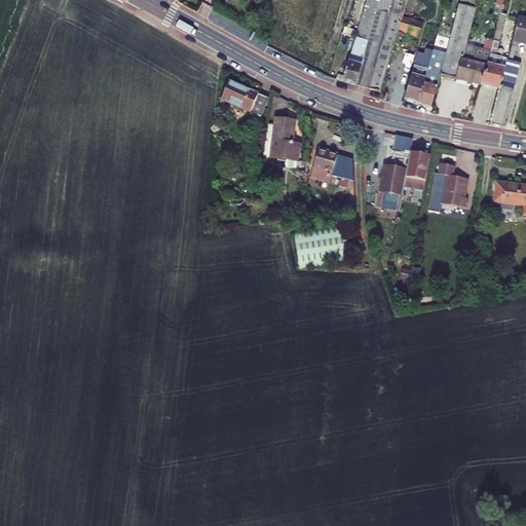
[(367,0),(365,8),(377,11),(369,42),(357,39),(344,82),(381,92),(391,57),(399,32),(405,10),(407,0),(367,0)]
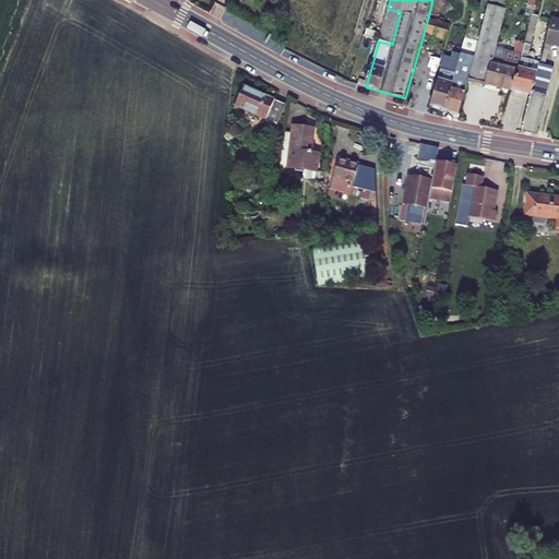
[(535,4),(531,3),(528,3),(519,43),(524,44),(527,34),(532,14),(535,4)]
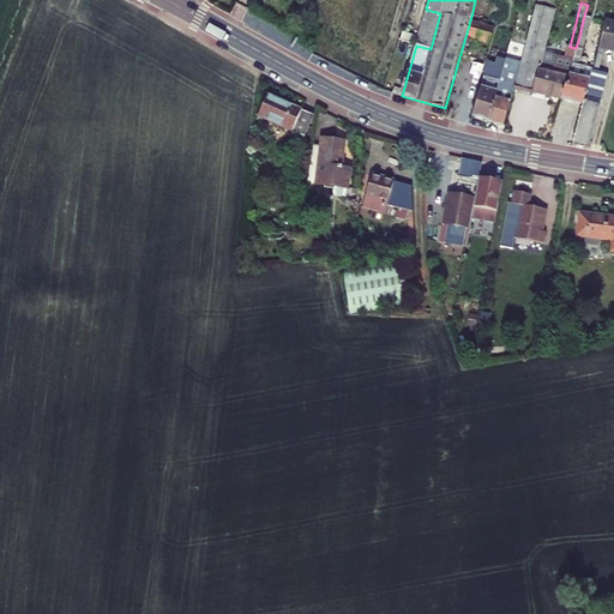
[(536,6),(522,64),(515,88),(533,92),(561,98),(565,85),(566,86),(576,48),(570,47),(569,47),(566,58),(546,53),(557,10),(549,8),(536,6)]
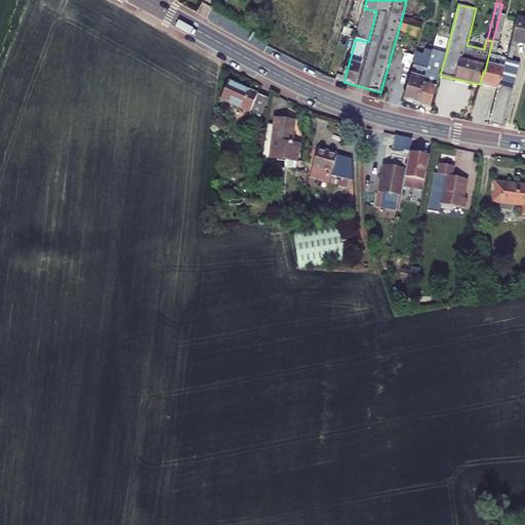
[(418,17),(413,16),(414,13),(404,10),(398,32),(404,34),(418,37),(422,24),(416,22),(418,17)]
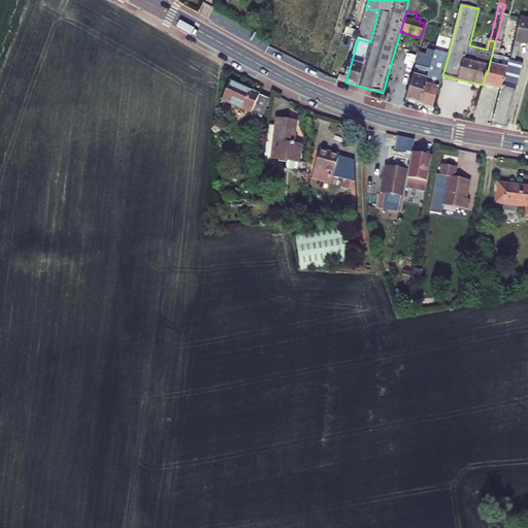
[(498,32),(503,33),(507,15),(502,13),(498,32)]
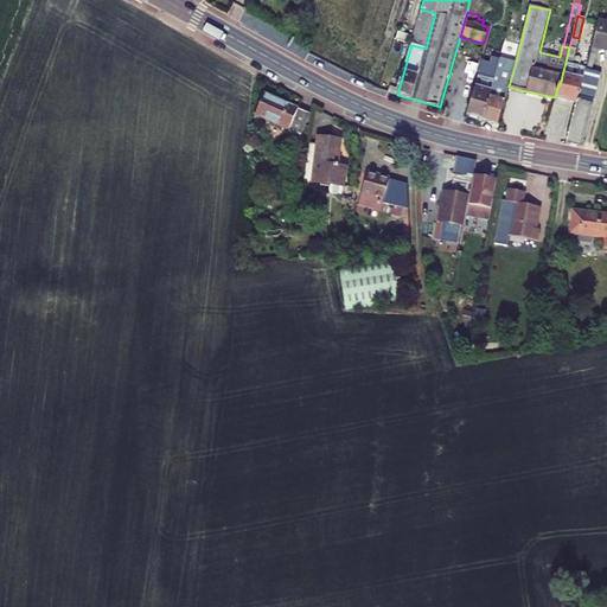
[(606,21),(599,20),(593,46),(606,50),(606,21)]
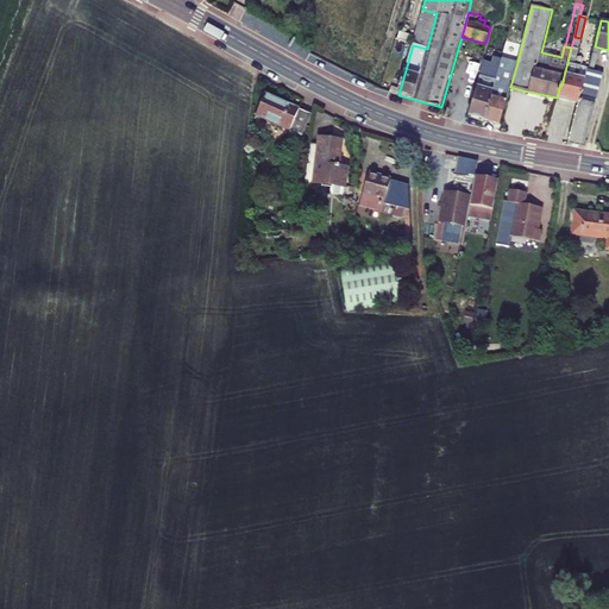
[(462,37),(453,66),(460,68),(469,39),(462,37)]
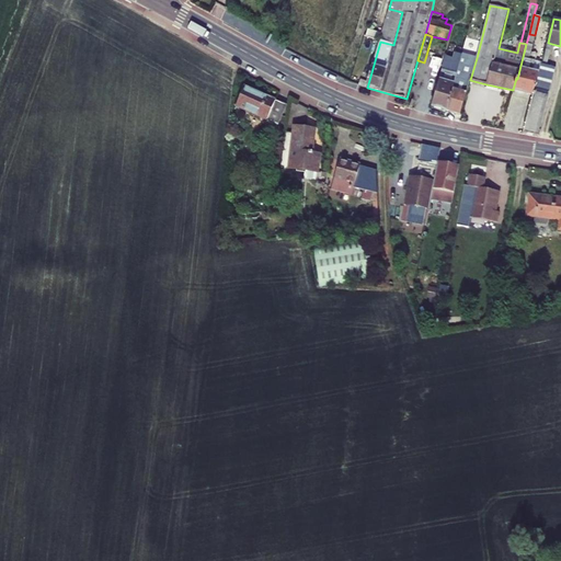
[(516,78),(513,90),(533,95),(523,133),(538,136),(556,68),(542,64),(544,63),(529,59),(535,35),(529,34),(526,44),(517,79),(516,78)]
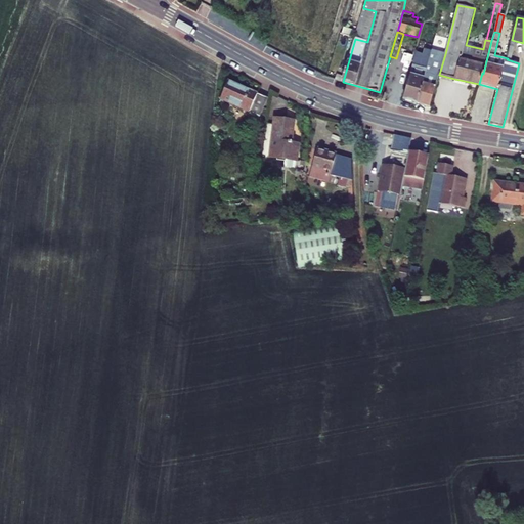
[(425,50),(424,55),(417,52),(404,99),(419,103),(432,52),(425,50)]
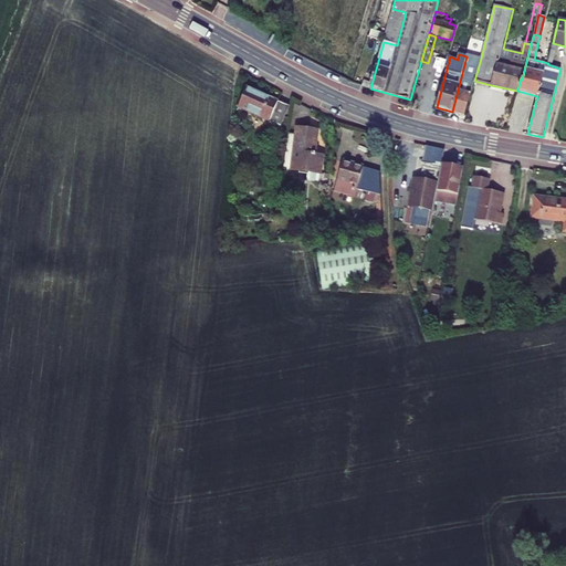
[(481,59),(467,54),(467,56),(452,112),(465,115),(474,83),(474,81),(481,59)]
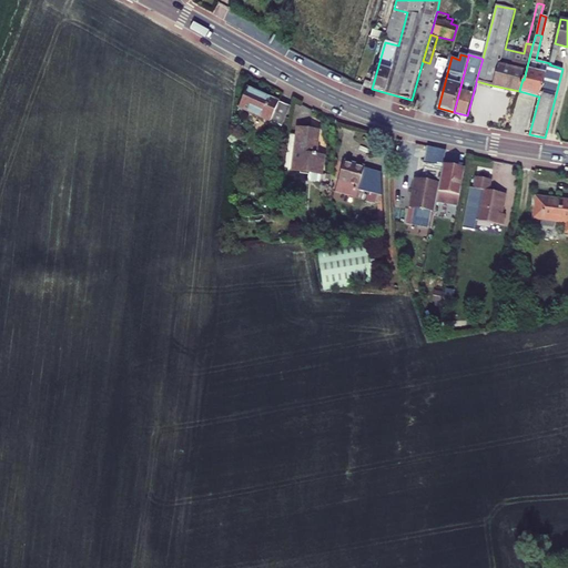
[(274,122),(271,129),(280,133),(292,107),(247,88),(239,107),(274,122)]
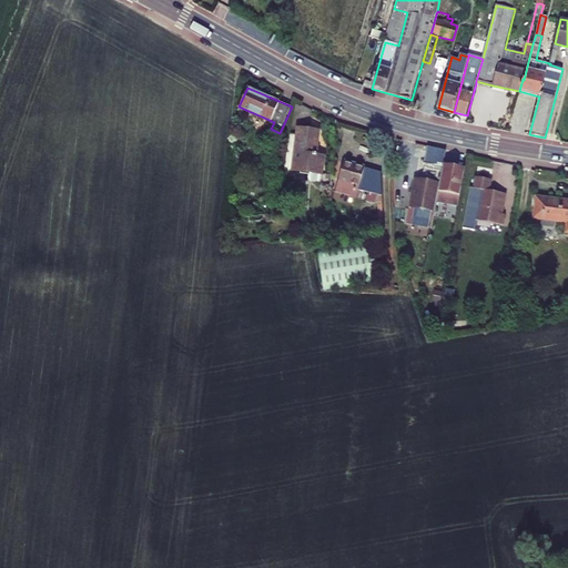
[(323,178),(326,156),(317,155),(321,131),(297,128),(292,172),(310,175),(308,179),(311,181),(317,182),(321,180),(321,176),(323,178)]
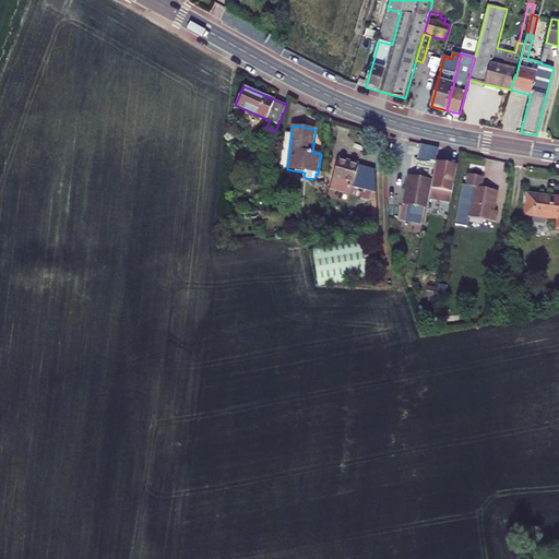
[(419,162),(436,165),(437,163),(439,149),(421,144),(418,162),(419,162)]
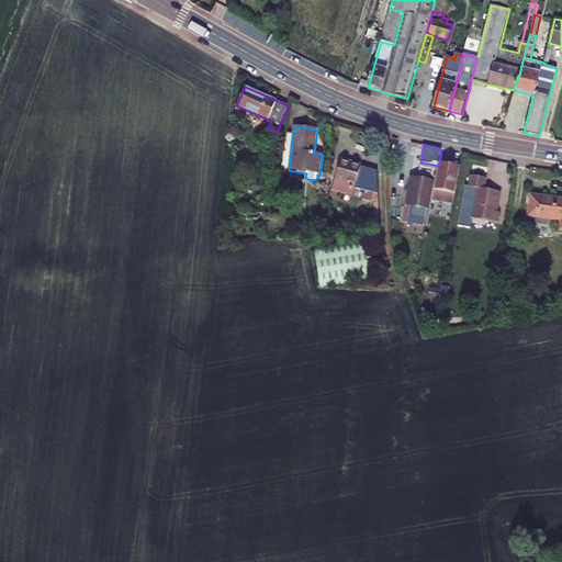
[(374,194),(375,218),(367,221),(366,225),(380,223),(378,171),(340,161),(333,190),(351,195),(353,186),(356,187),(355,189),(374,194)]
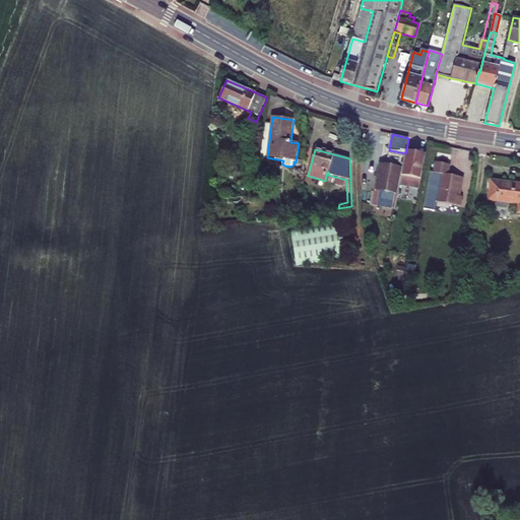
[(390,150),(388,160),(404,164),(405,153),(390,150)]
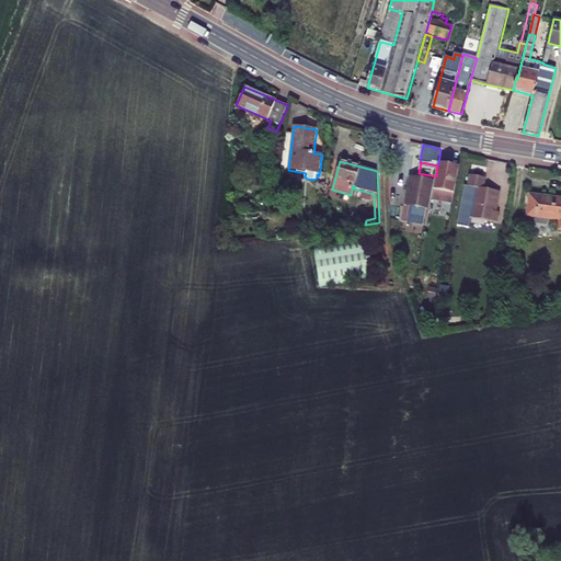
[(460,168),(438,163),(437,165),(436,176),(434,182),(433,187),(430,207),(451,210),(460,168)]
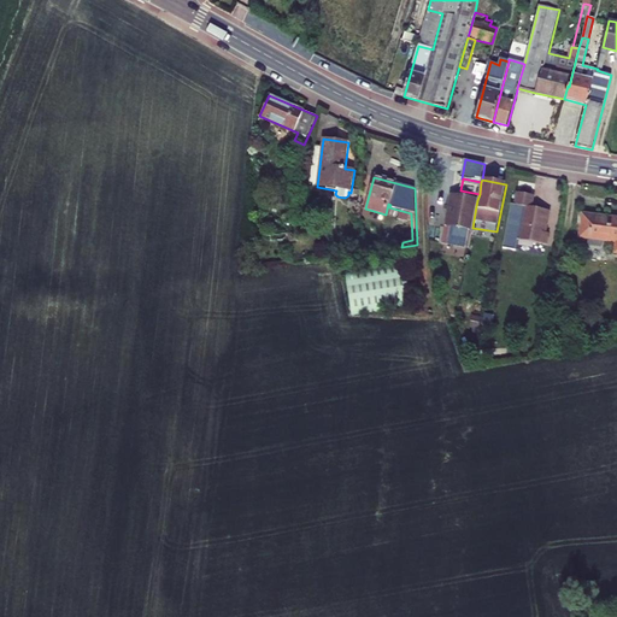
[(546,245),(548,234),(545,233),(550,211),(532,207),(534,197),(517,193),(515,205),(523,207),(517,240),(546,245)]
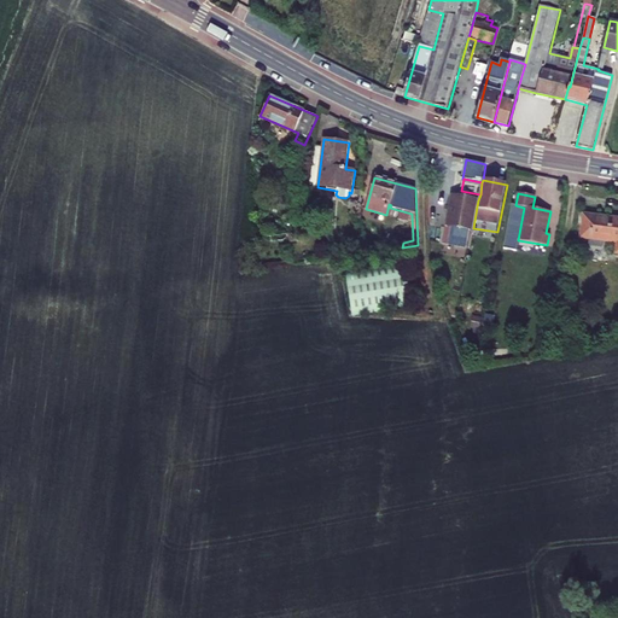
[(441,252),(467,257),(473,228),(477,207),(450,202),(441,252)]
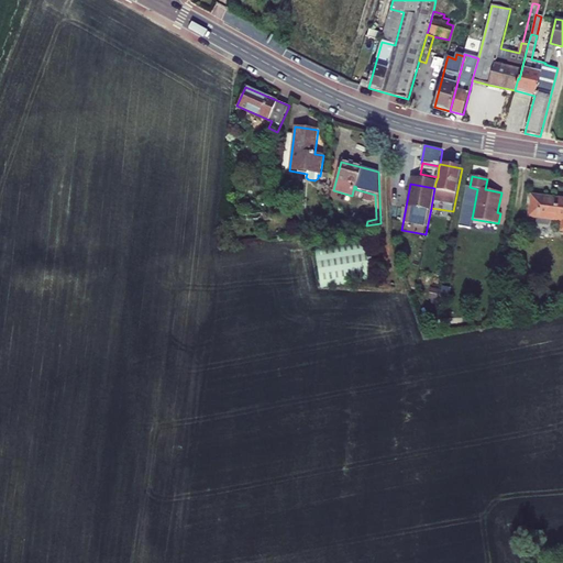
[(562,221),(561,231),(562,231),(562,199),(532,196),(529,217),(538,218),(538,221),(540,224),(545,224),(548,222),(549,220),(562,221)]
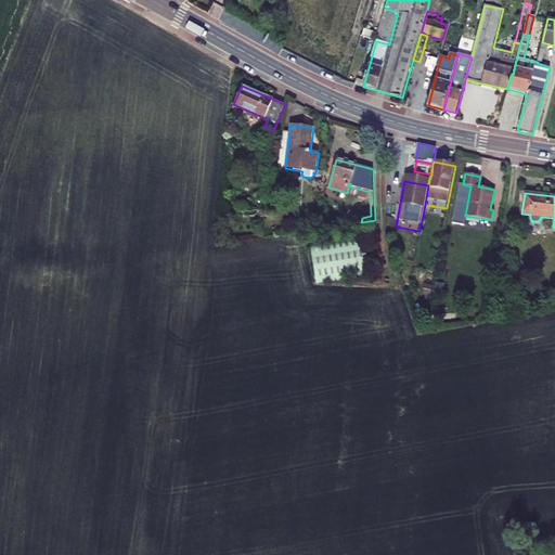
[(265,209),(258,210),(259,218),(269,217),(268,209),(265,209)]
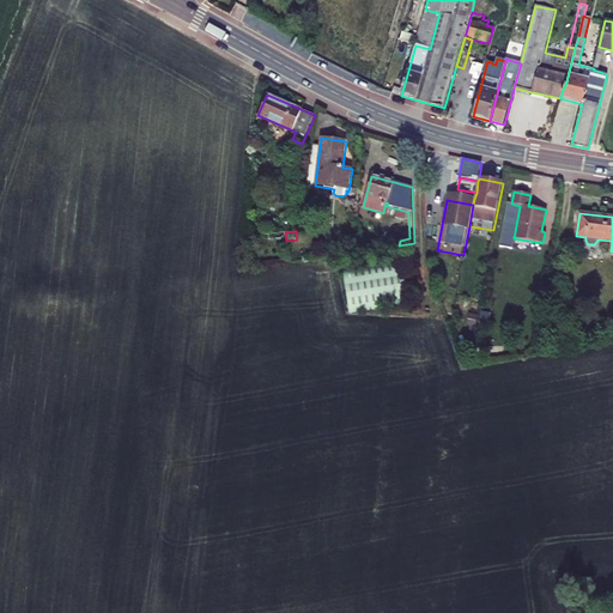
[(408,303),(401,259),(343,268),(350,313),(408,303)]
